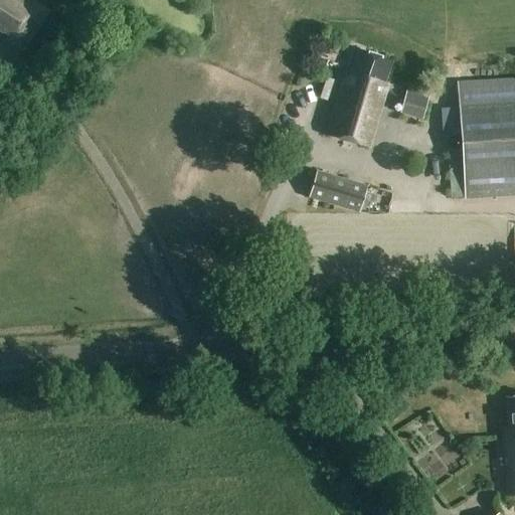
[(45,12),(26,0),(0,0),(0,39),(20,52),(45,12)]
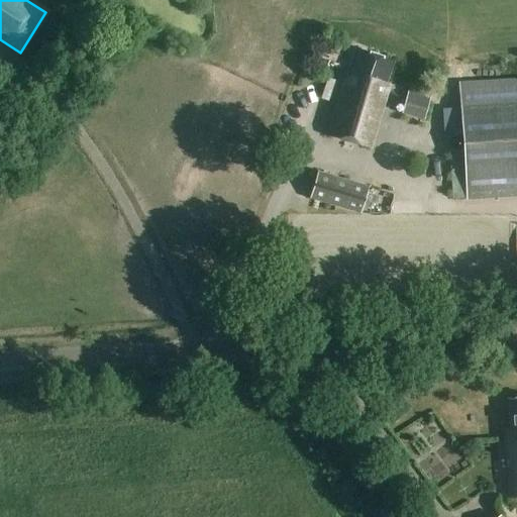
[(367,148),(386,86),(382,85),(390,64),(354,50),(342,81),(326,136),(367,148)]
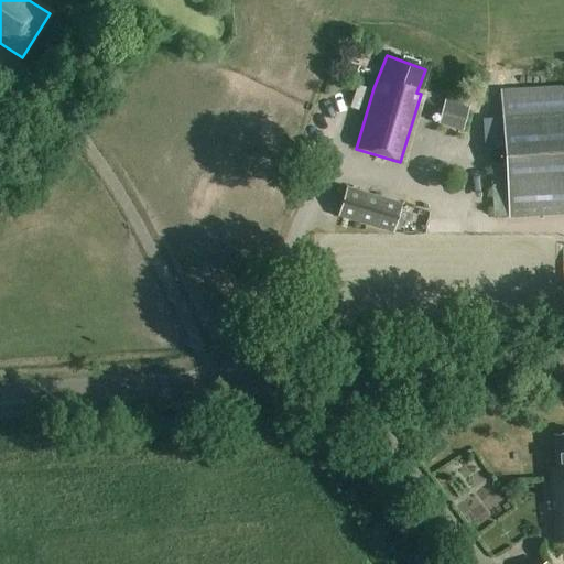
[(563,85),(500,89),(506,162),(509,216),(509,219),(563,215),(563,85)]
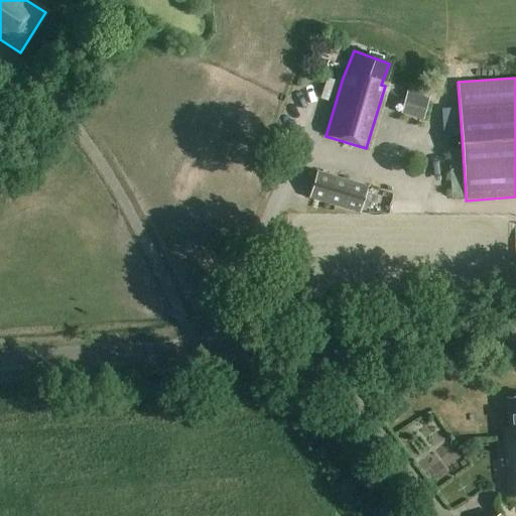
[(423,120),(430,94),(408,88),(401,113),(423,120)]
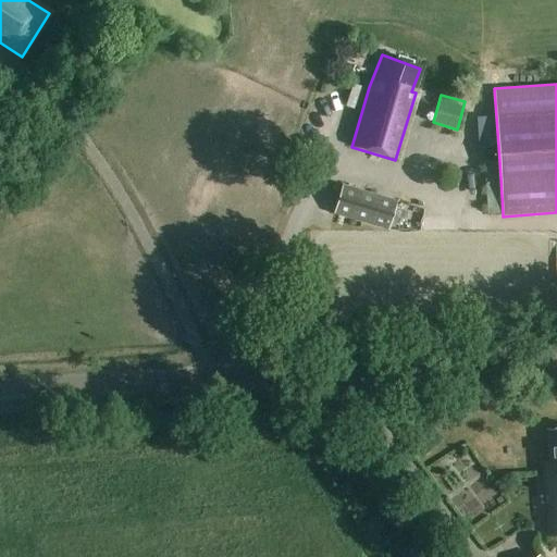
[(388,231),(397,201),(343,185),(334,214),(388,231)]
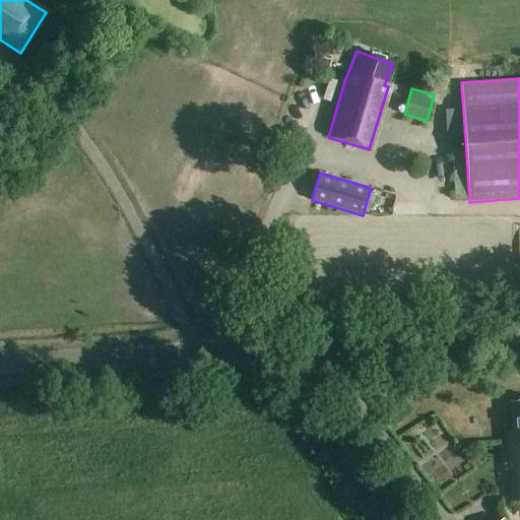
[(510,499),(519,498),(519,399),(510,400),(512,429),(506,430),(510,499)]
